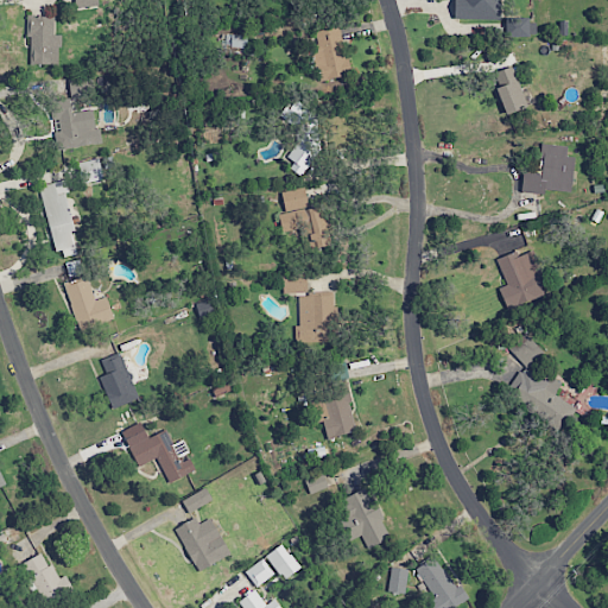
[(454,0),(454,19),(499,20),(499,0),(454,0)]
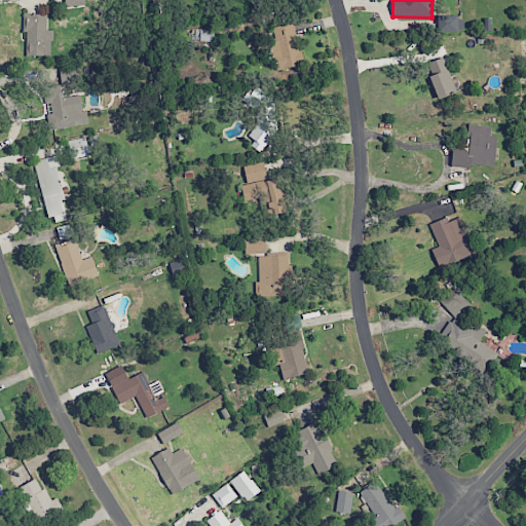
[(26,55),(50,57),(51,30),(46,30),(46,14),(23,14),(23,32),(26,32),(26,55)]
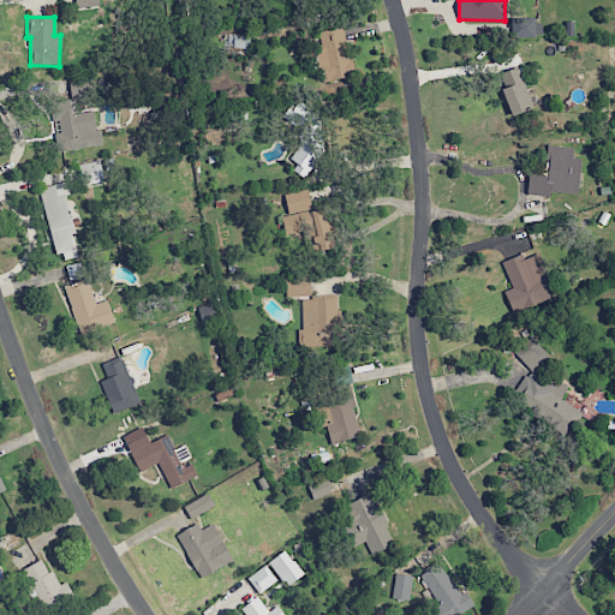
[(542,19),(512,19),(512,36),(542,37),(542,19)]
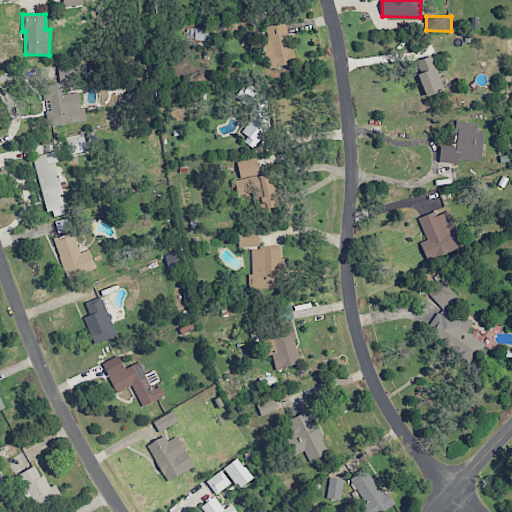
[(265,26),(267,44),(264,44),(268,68),(292,64),(287,23),(265,26)]
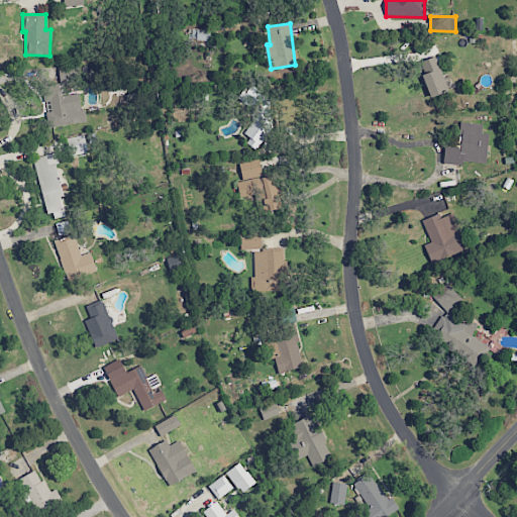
[(209,40),(209,30),(191,29),(191,40),(209,40)]
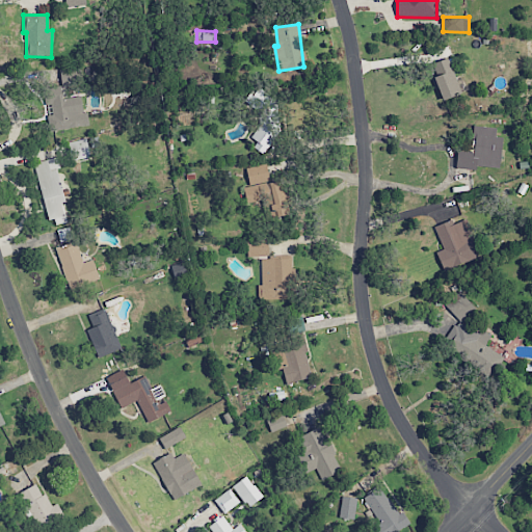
[(463,91),(459,81),(457,82),(448,58),(432,63),(436,76),(432,78),(441,100),(463,91)]
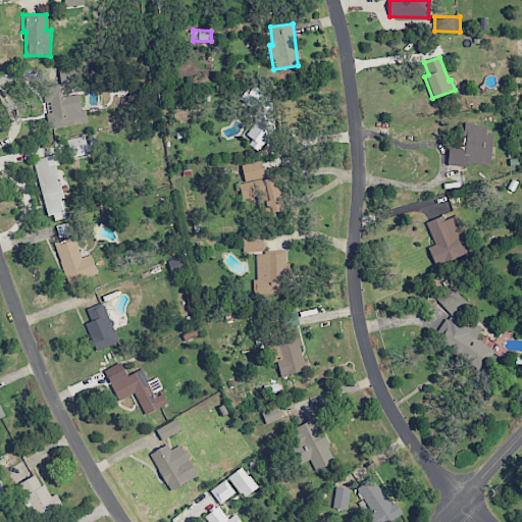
[(59,68),(60,79),(67,77),(67,79),(75,79),(75,67),(59,68)]
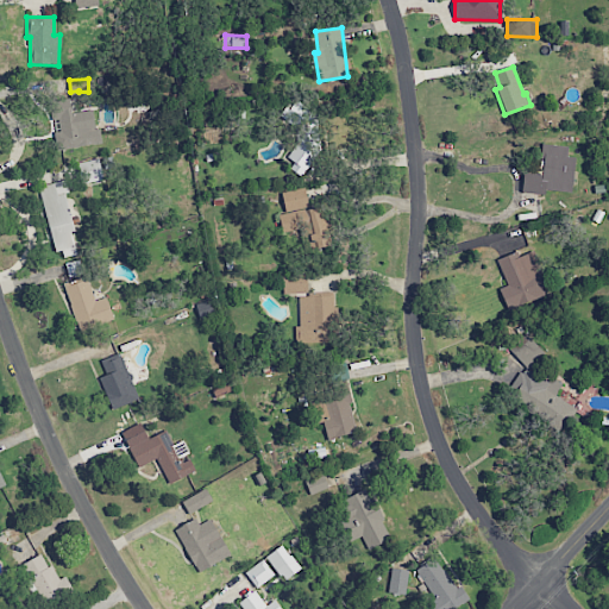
[(101,143),(99,129),(95,130),(92,110),(71,113),(69,99),(49,102),(51,121),(58,120),(60,131),(55,131),(58,150),(101,143)]
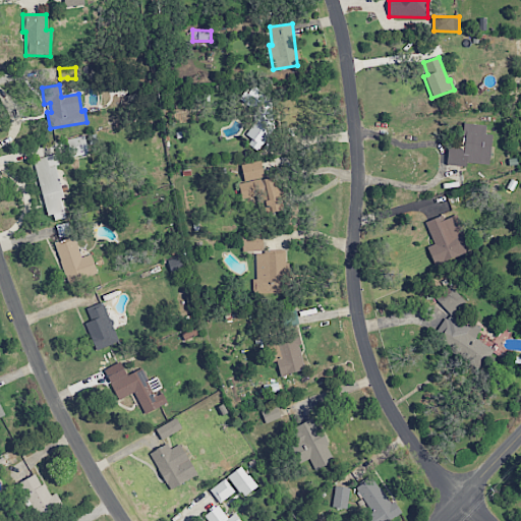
[(275,103),(251,84),(239,99),(258,115),(244,133),(251,139),(247,143),(256,151),(277,126),(270,121),(276,114),(270,109),(275,103)]
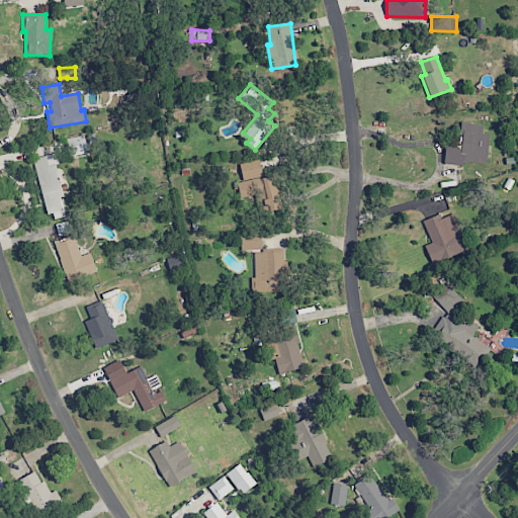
[(489,134),(482,133),(483,124),(462,122),(459,148),(445,147),(444,163),(462,165),(463,162),(486,164),(489,134)]
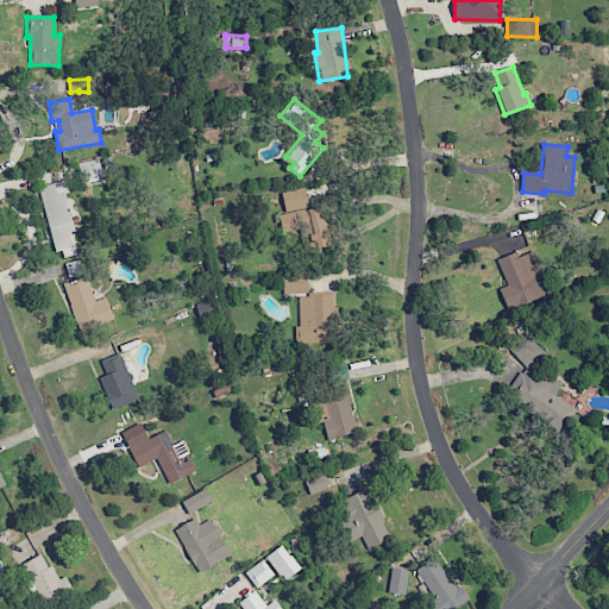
[(76,163),(81,184),(102,180),(99,158),(76,163)]
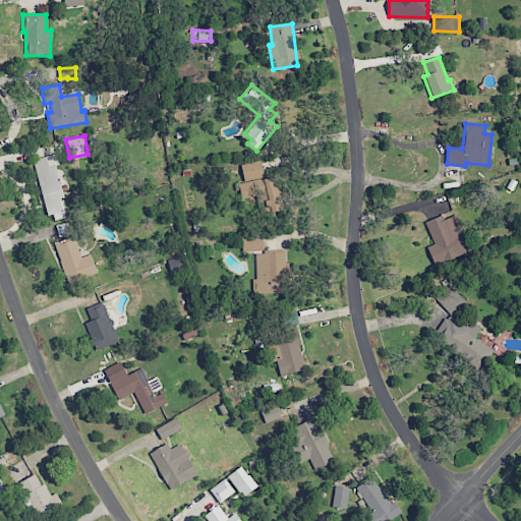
[(34,160),(49,222),(65,218),(60,198),(64,197),(54,155),(34,160)]
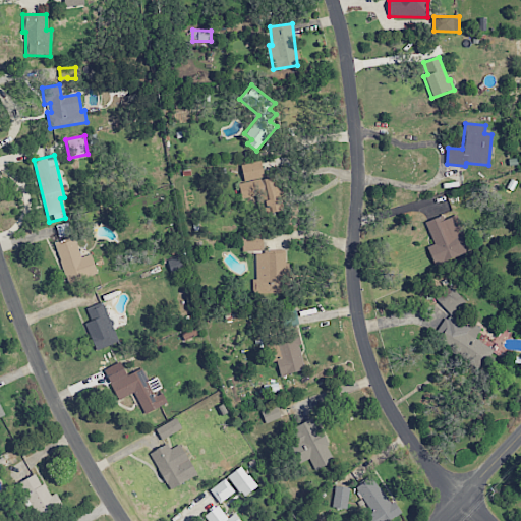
[(285,210),(281,188),(274,189),(272,177),(264,179),(261,161),(240,164),(243,182),(238,183),(240,198),(263,195),(266,213),(285,210)]
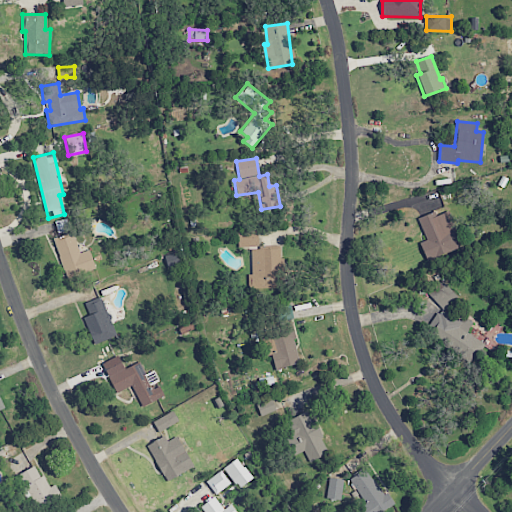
[(435,212),(418,218),(426,240),(419,242),(426,260),(462,246),(449,210),(436,215),(435,212)]
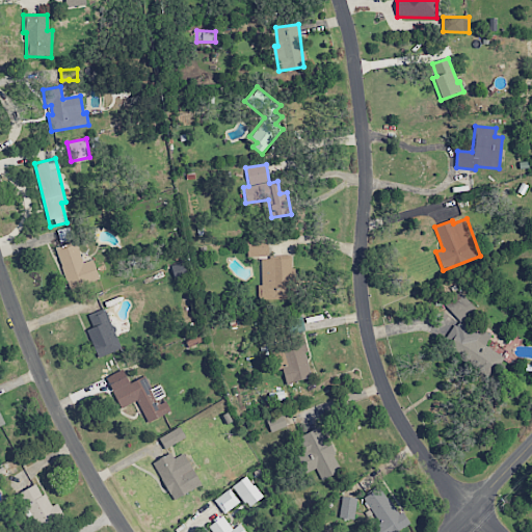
[(290,255),(268,256),(268,239),(246,240),(247,257),(261,257),(262,286),(258,286),(258,297),(291,296),(290,255)]
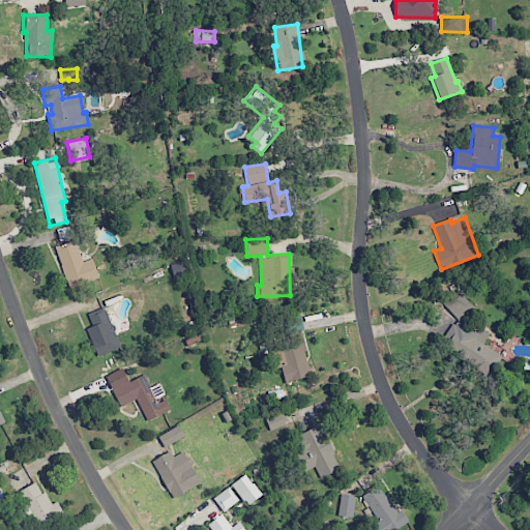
[(68,288),(98,278),(92,259),(82,262),(76,242),(56,248),(68,288)]
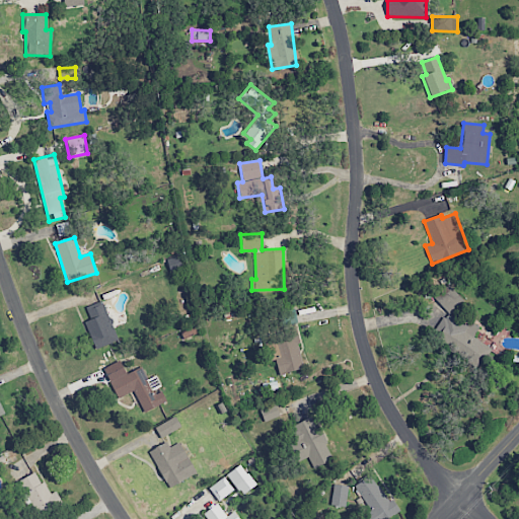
[(170,272),(186,268),(182,254),(166,258),(170,272)]
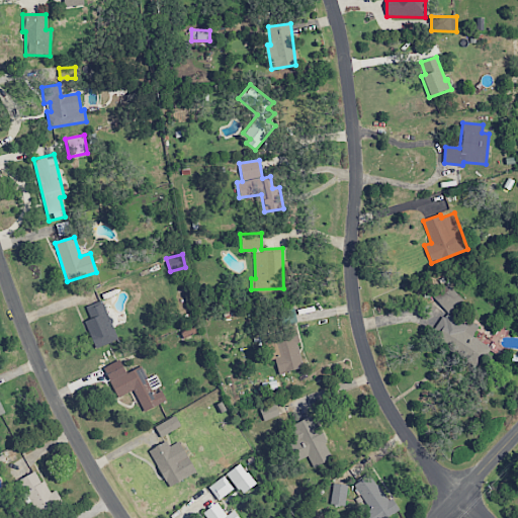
[(462,304),(450,284),(433,294),(445,314),(462,304)]
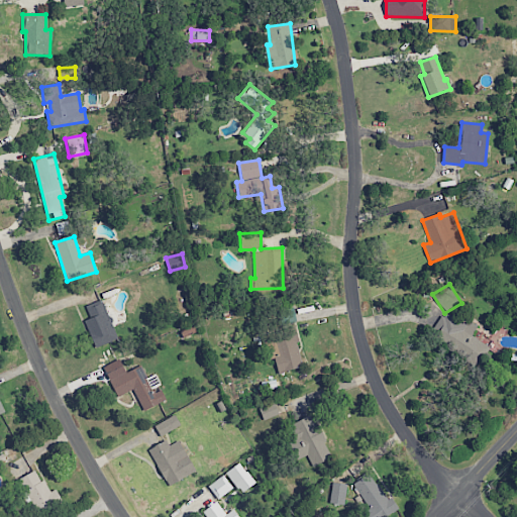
[(117,339),(101,299),(85,306),(90,318),(84,320),(95,348),(117,339)]
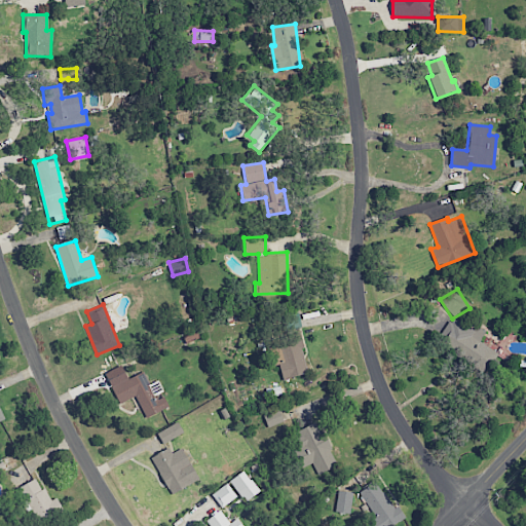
[(285,327),(299,327),(300,313),(285,312),(285,327)]
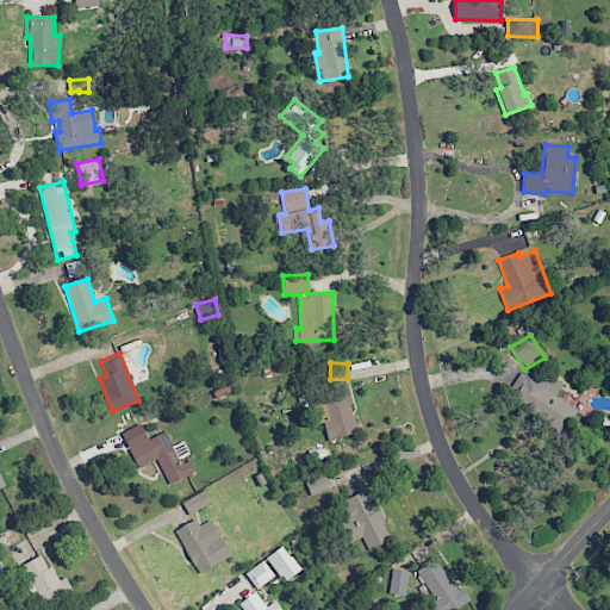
[(555,397),(561,387),(526,365),(508,396),(562,429),(576,408),(555,397)]
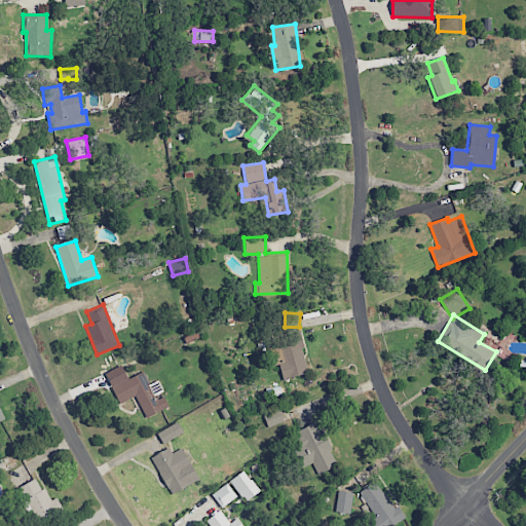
[(282,379),(308,374),(299,334),(267,340),(272,366),(278,364),(282,379)]
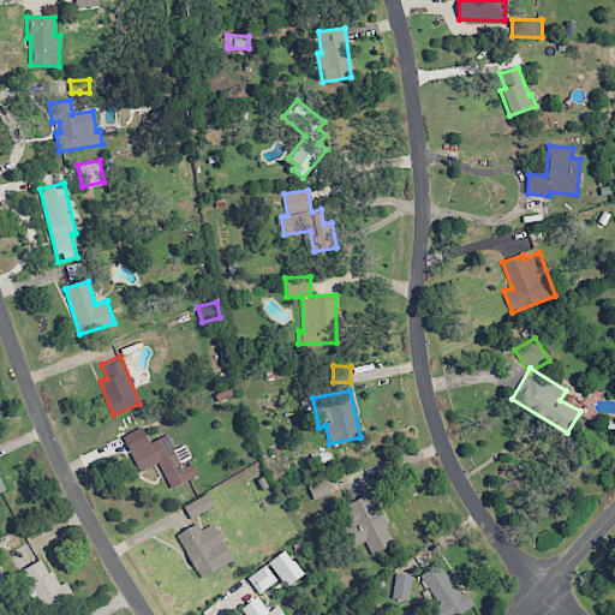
[(130,452),(139,472),(159,463),(169,488),(197,476),(190,460),(191,460),(185,445),(174,451),(167,436),(130,452)]
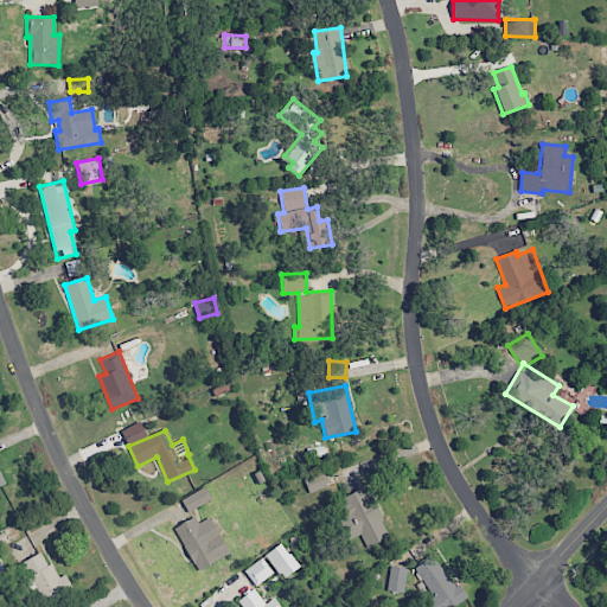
[(308,493),(326,487),(323,473),(304,478),(308,493)]
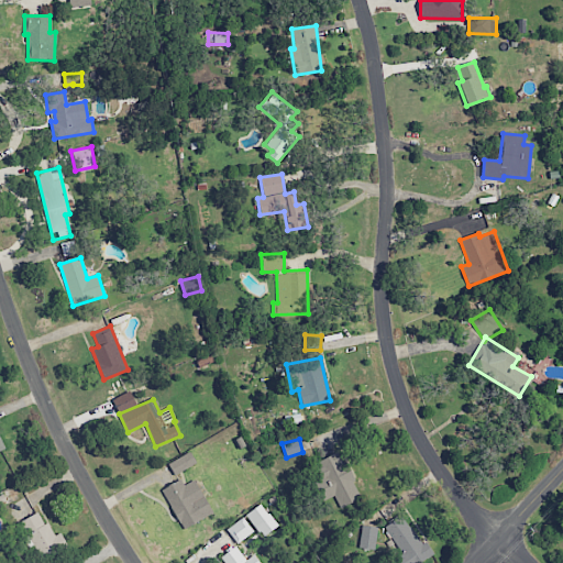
[(315,463),(322,478),(315,482),(322,499),(333,495),(340,508),(361,498),(340,451),(315,463)]
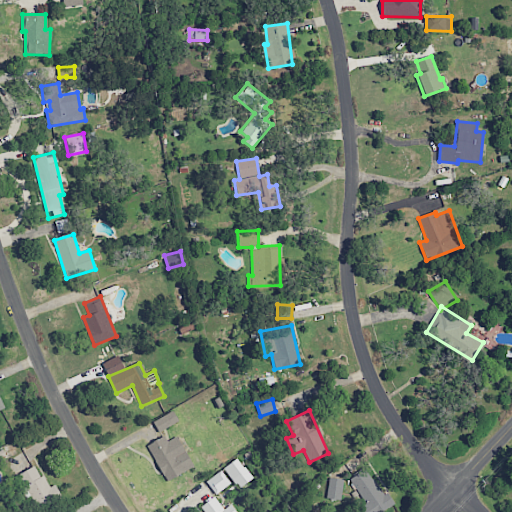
[(178,422),(173,411),(152,421),(158,432),(178,422)]
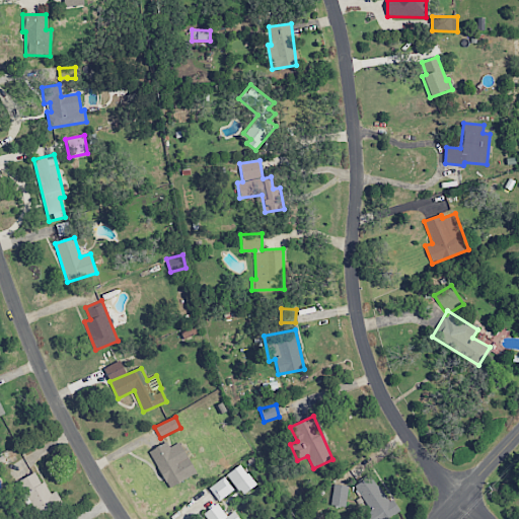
[(149,450),(167,488),(196,473),(180,442),(169,447),(166,442),(149,450)]
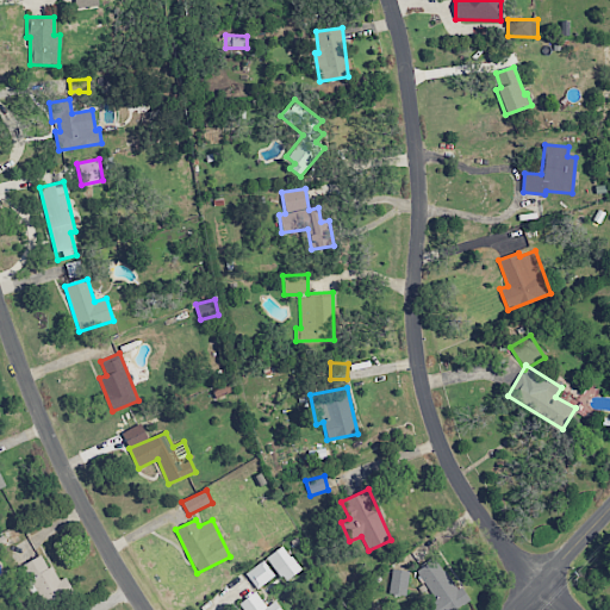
[(300,571),(282,546),(267,556),(284,582),(300,571)]
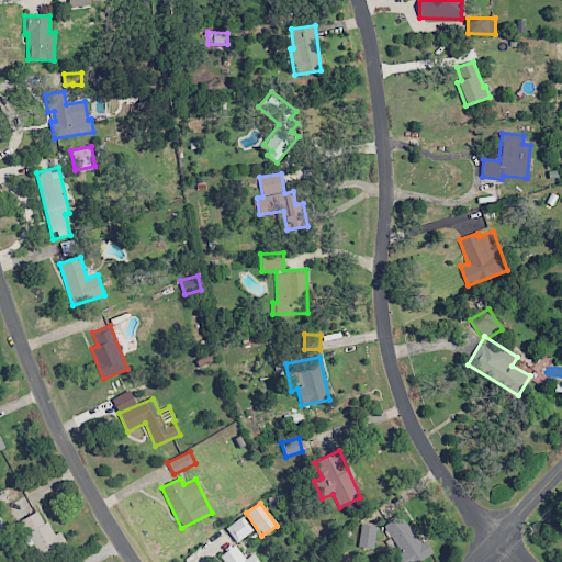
[(18,521),(35,560),(67,544),(60,531),(52,536),(41,510),(18,521)]
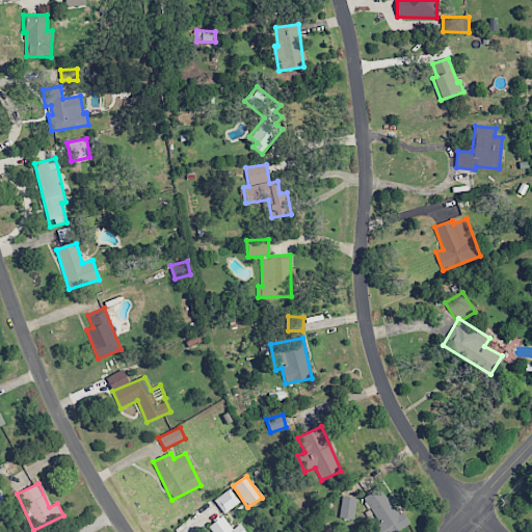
[(397,531),(408,524),(379,486),(362,499),(380,523),(373,528),(376,531),(397,531)]
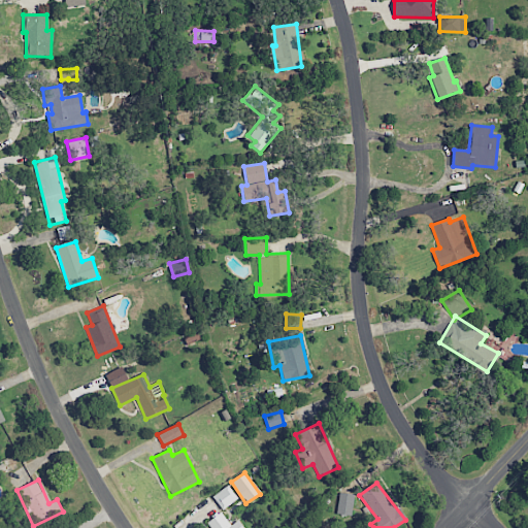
[(212,496),(222,509),(237,498),(228,485),(212,496)]
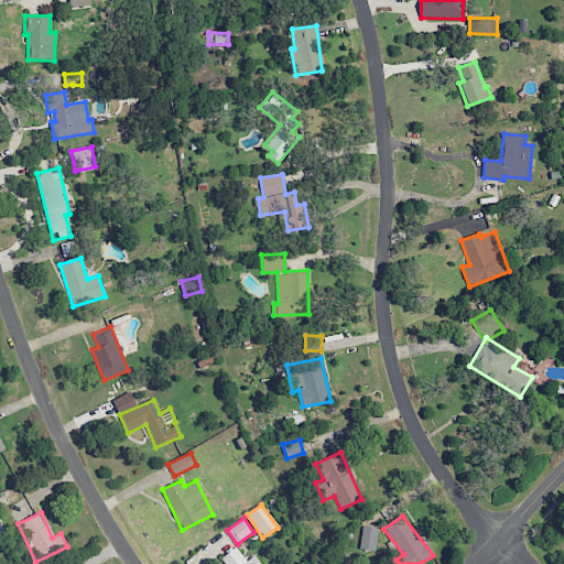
[(378,528),(362,527),(361,550),(377,550),(378,528)]
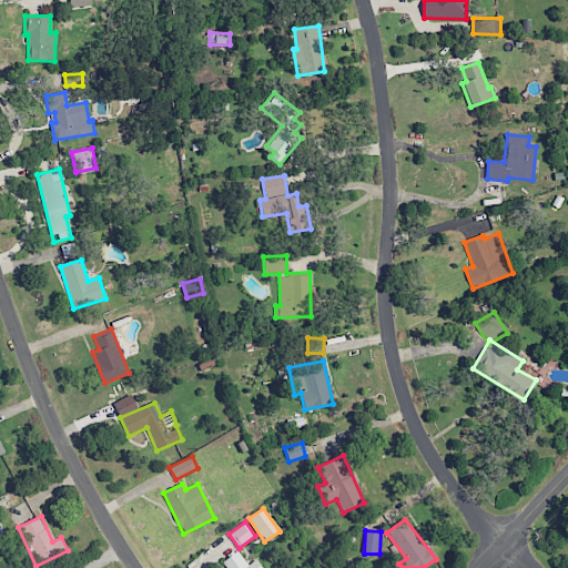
[(249,565),(237,550),(222,561),(226,567),(262,567),(255,559),(249,565)]
